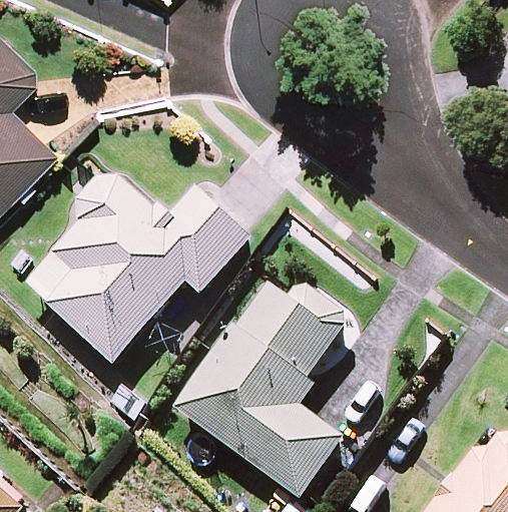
[(30,70),(0,41),(0,193),(45,148),(0,104),(0,100),(30,70)]
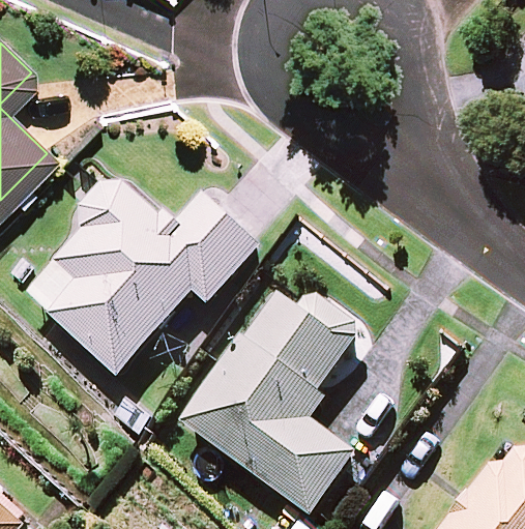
[(169,231),(111,177),(73,217),(82,227),(23,290),(113,374),(192,291),(205,303),(259,245),(204,194),(169,231)]
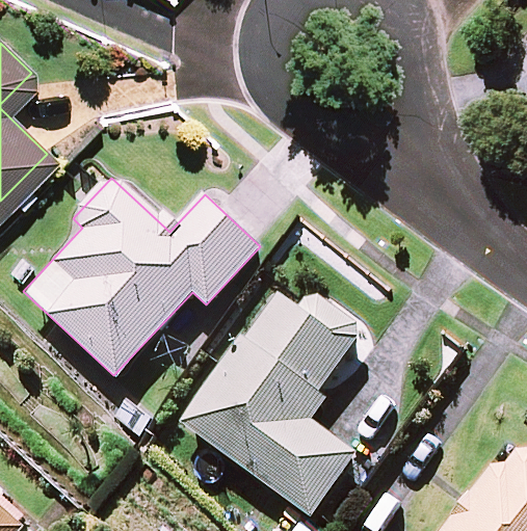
[(328,401),(317,393),(360,333),(309,295),(298,311),(277,295),(183,424),(309,515),(352,456),(311,426),(328,401)]
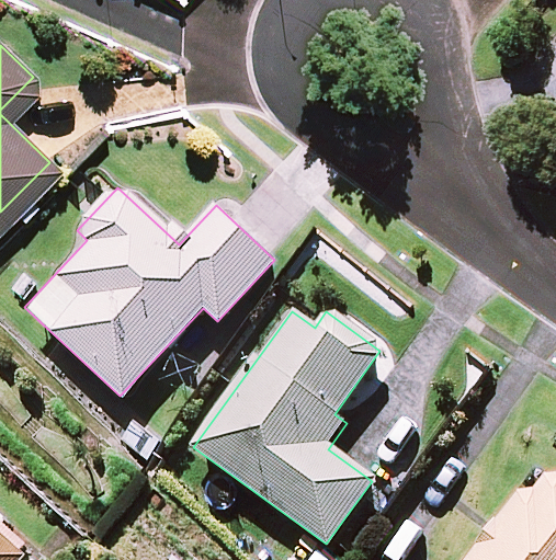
[(555,559),(555,472),(543,463),(466,559),(555,559)]
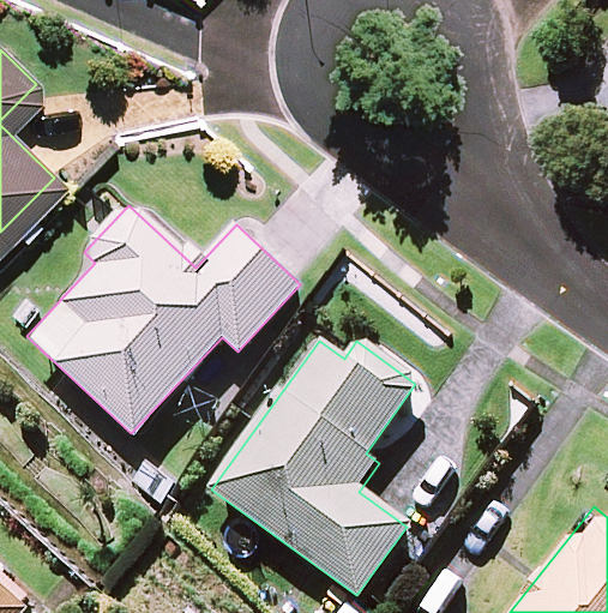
[(0,612),(24,612),(26,612),(0,588),(0,612)]
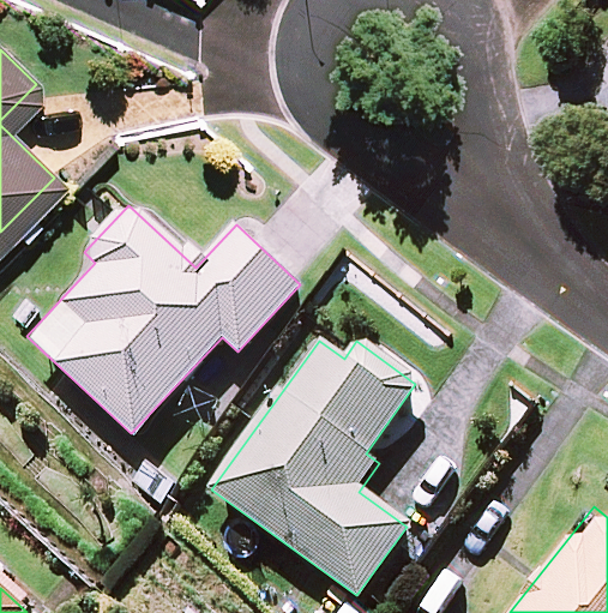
All buildings are outlined.
